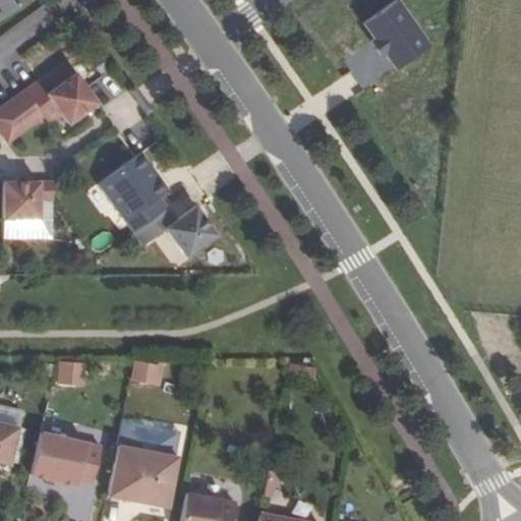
[(0,0),(0,18),(24,0),(0,0)]
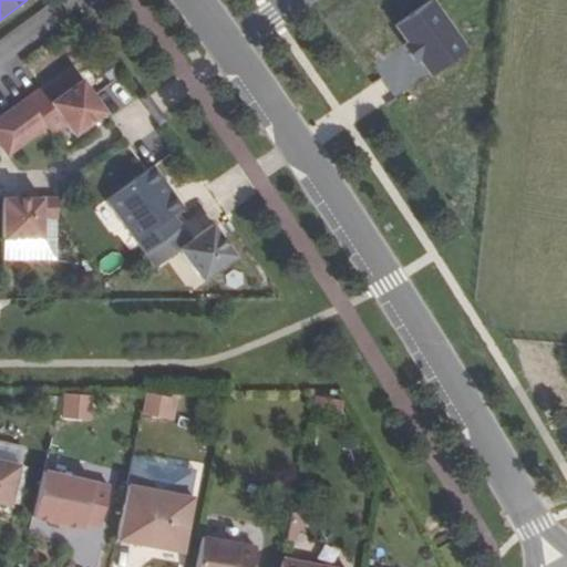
[(415,61),(426,78),(463,54),(430,4),(393,28),(404,44),(401,48),(412,64),(415,61)]
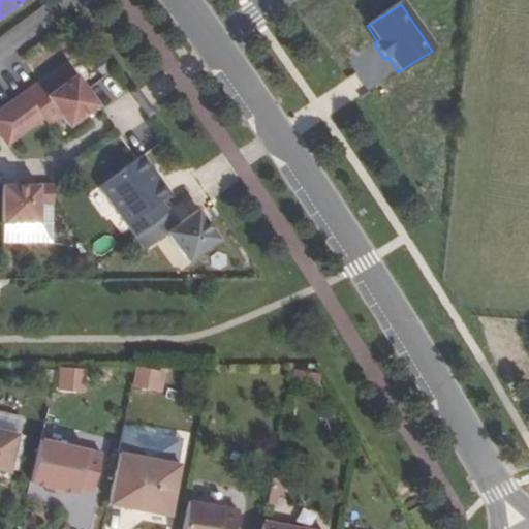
[(43,118),(50,126),(62,118),(68,125),(97,105),(97,104),(87,90),(75,74),(47,95),(37,82),(25,91),(43,118)]
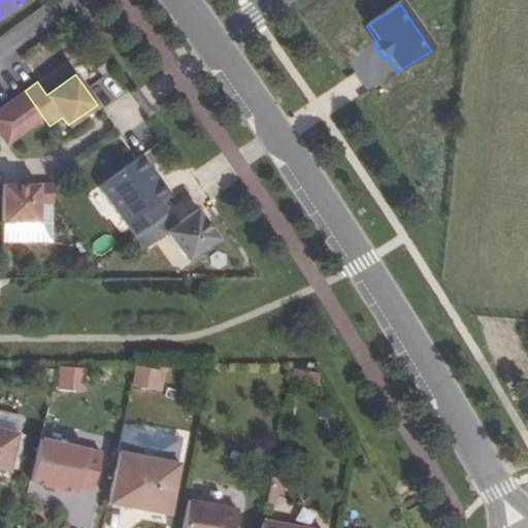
[(25,91),(12,100),(31,126),(43,118),(25,91)]
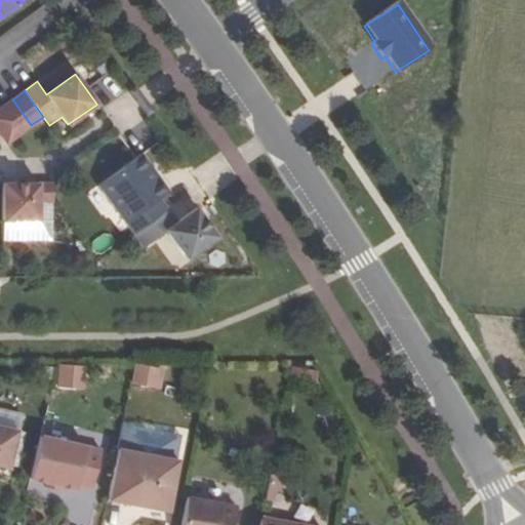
[(0,108),(19,134),(31,125),(12,99),(0,108)]
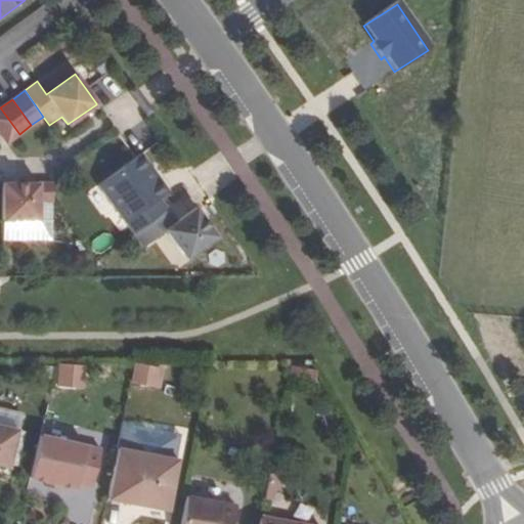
[(0,134),(6,143),(19,134),(0,107),(0,134)]
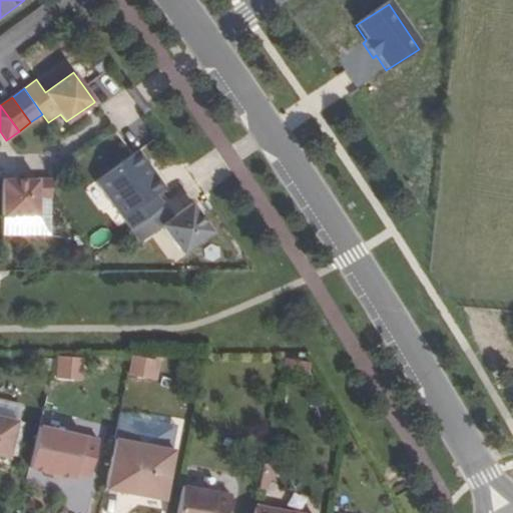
[(122,217),(156,193),(164,187),(155,174),(152,176),(143,165),(146,162),(137,150),(132,154),(95,180),(122,217)]
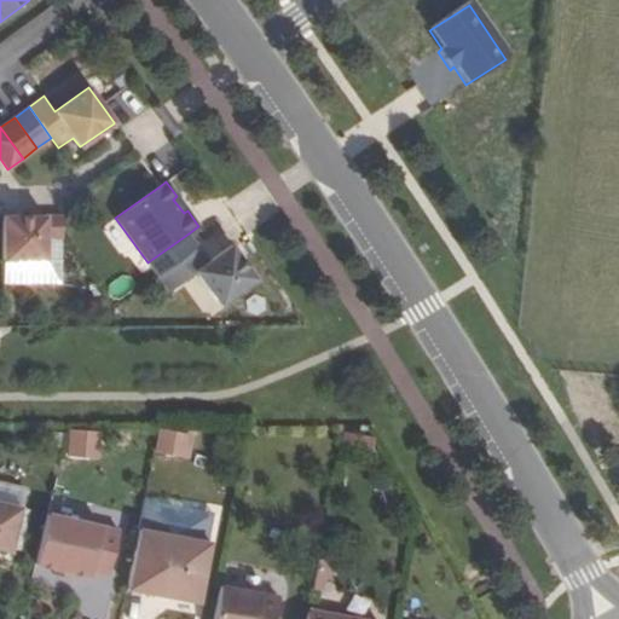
[(3,260),(45,260),(45,238),(62,238),(62,217),(3,217),(3,260)]
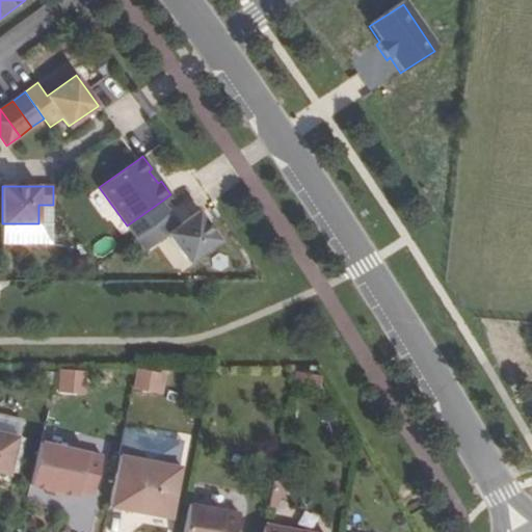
[(135,238),(170,212),(162,201),(127,225),(135,238)]
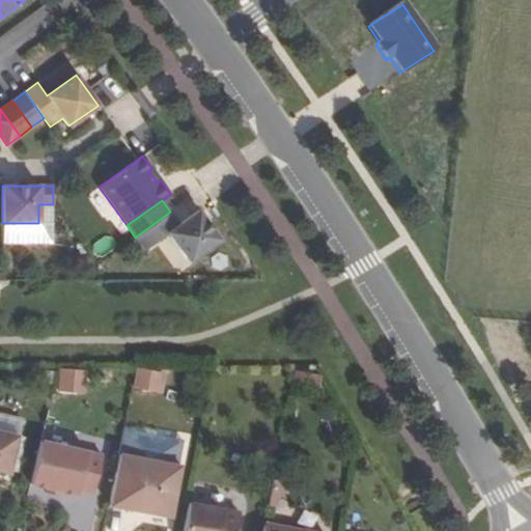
[(189,261),(219,240),(198,211),(178,224),(170,212),(135,238),(144,250),(168,233),(189,261)]
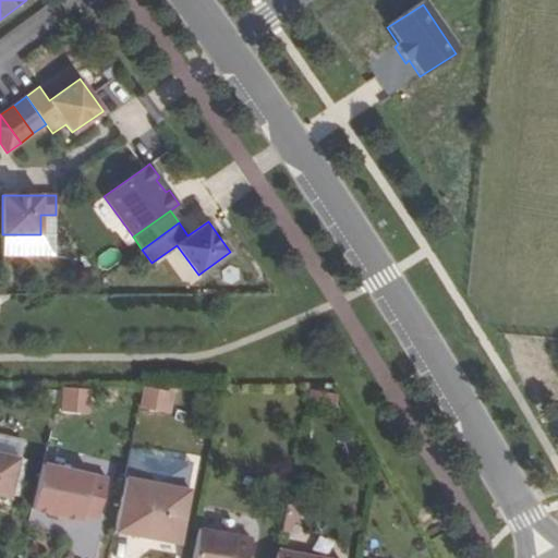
[(62,384),(59,409),(88,413),(92,388),(62,384)]
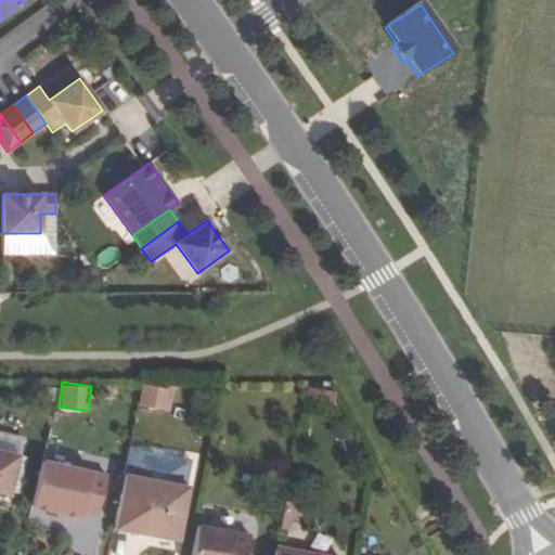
[(164,411),(168,389),(144,385),(140,407),(164,411)]
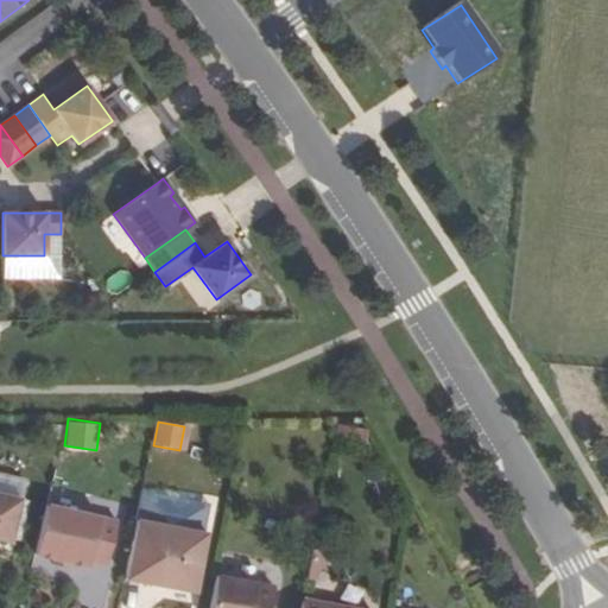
[(358,450),(362,429),(335,424),(330,445),(358,450)]
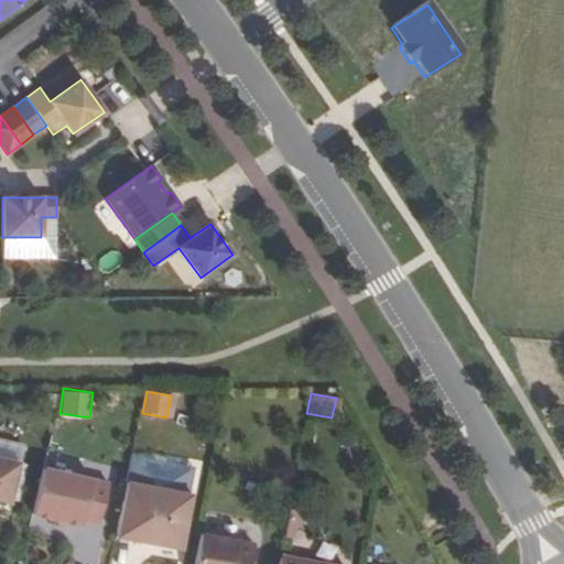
[(0,458),(19,463),(22,446),(0,441),(0,458)]
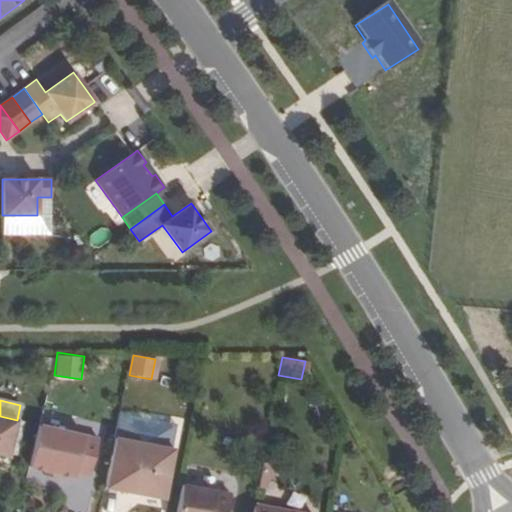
[(0,454),(8,456),(17,420),(0,416),(0,454)]
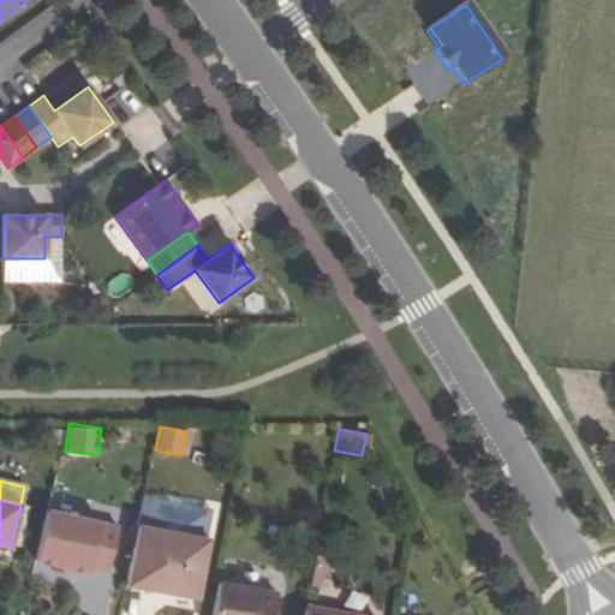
[(107,572),(118,527),(47,511),(35,560),(55,565),(70,568),(88,573),(90,567),(107,572)]
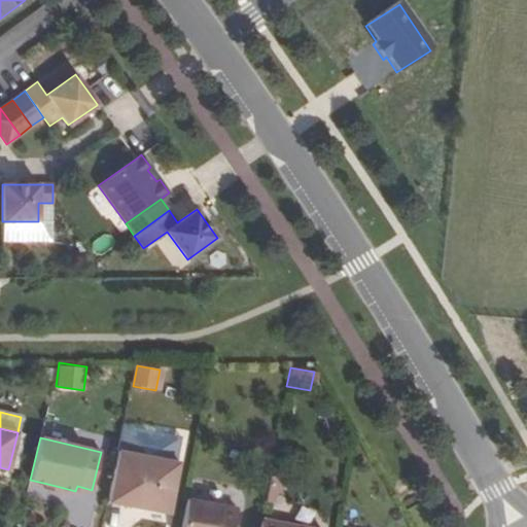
[(108,501),(169,513),(178,462),(117,451),(108,501)]
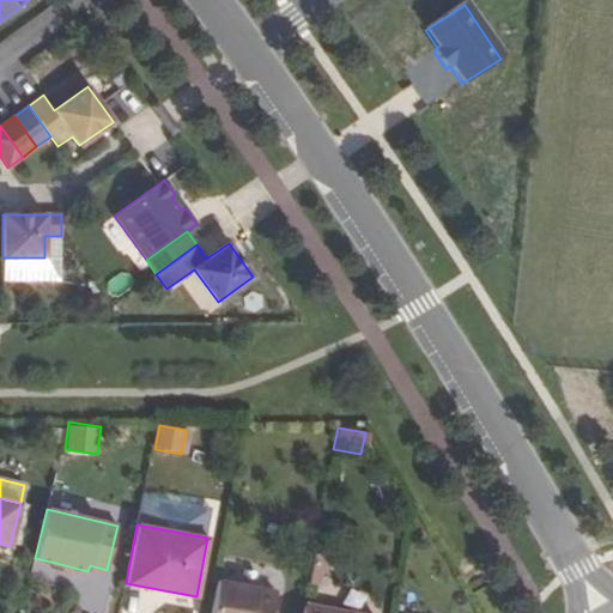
[(271,612),(275,592),(218,580),(211,612),(271,612)]
